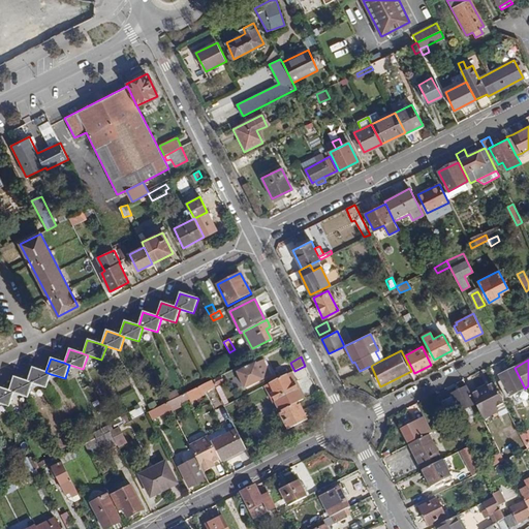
[(262,361),(255,364),(258,372),(267,369),(262,361)]
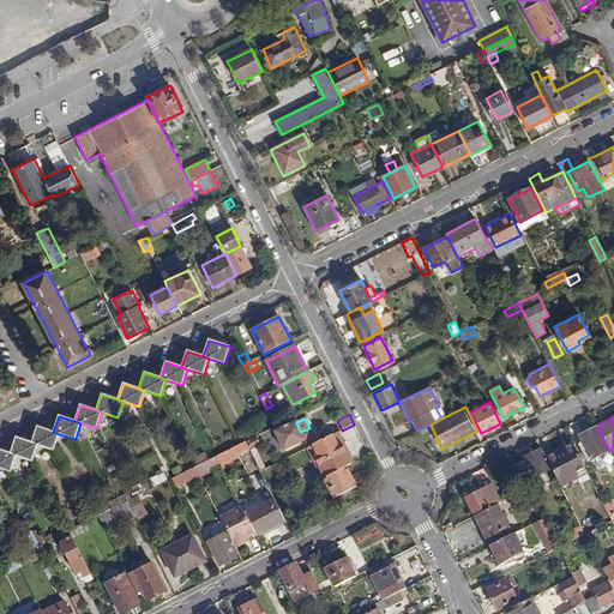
[(264,421),(257,426),(260,434),(269,429),(264,421)]
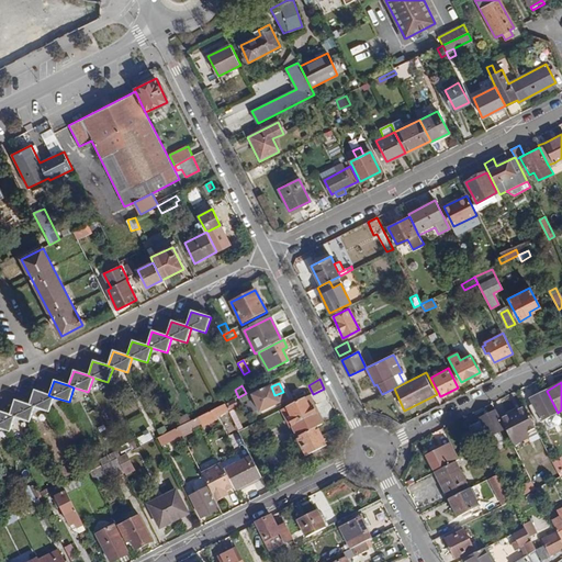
[(274,395),(271,386),(253,395),(260,412),(279,403),(274,395)]
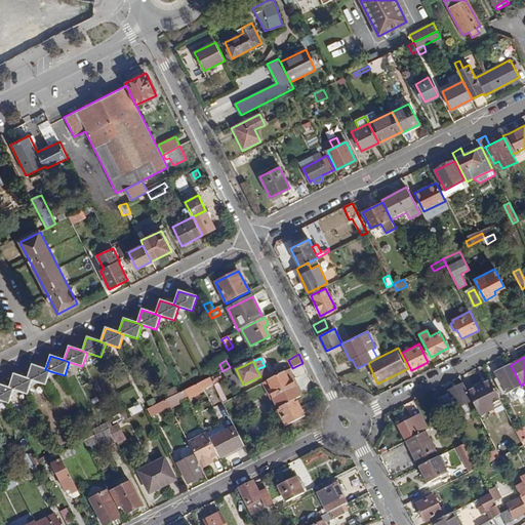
[(201,373),(205,379),(210,377),(219,372),(223,371),(219,364),(201,373)]
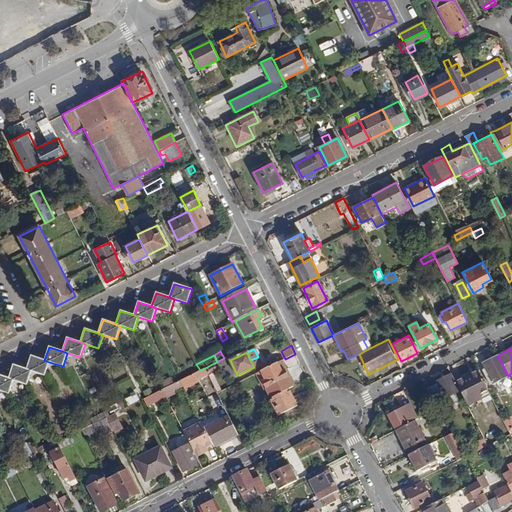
[(31,356),(26,369),(31,371),(45,375),(49,362),(44,360),(31,356)]
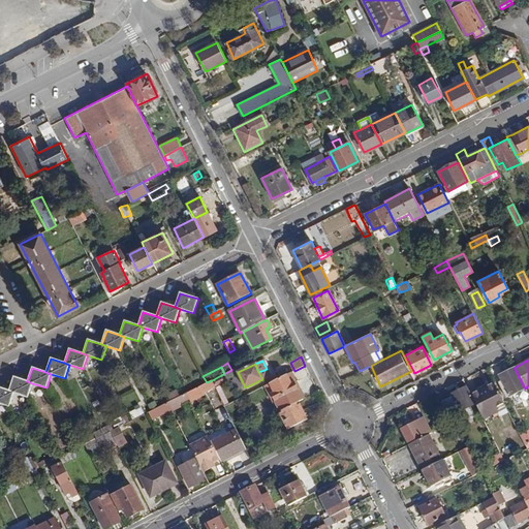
[(504,399),(525,389),(515,368),(498,376),(500,381),(497,383),(504,399)]
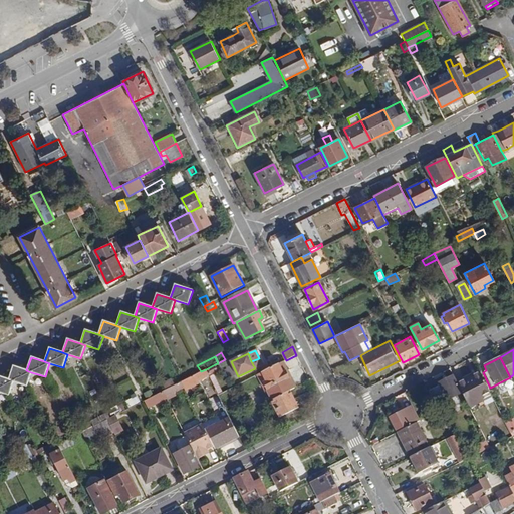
[(259,358),(251,361),(255,368),(262,365),(259,358)]
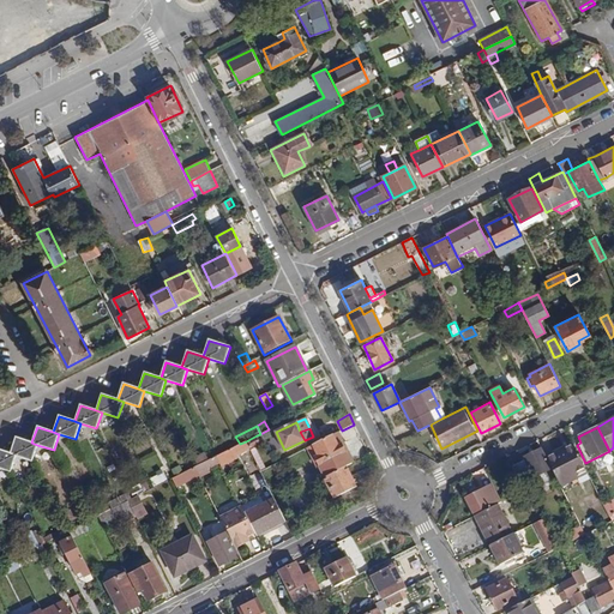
[(338,432),(332,435),(338,446),(342,444),(344,444),(338,432)]
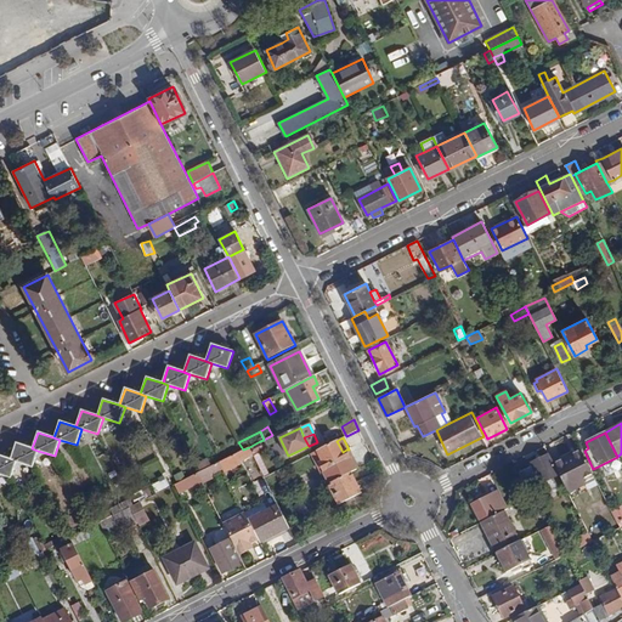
[(264,450),(260,441),(249,447),(252,451),(253,454),(264,450)]
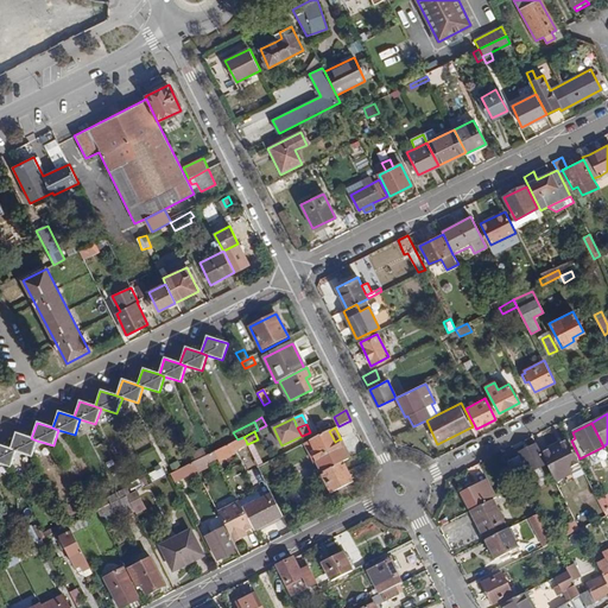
[(311,441),(316,451),(311,454),(322,473),(342,462),(348,458),(339,439),(335,442),(329,431),(311,441)]
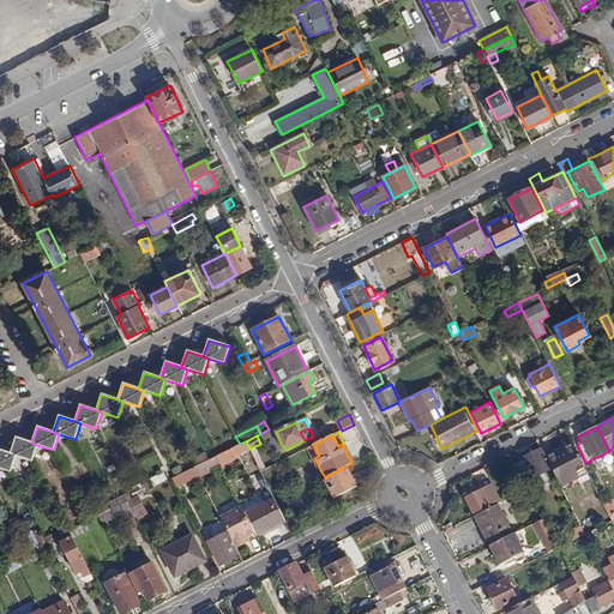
[(16,438),(11,453),(17,456),(32,461),(37,445),(31,443),(16,438)]
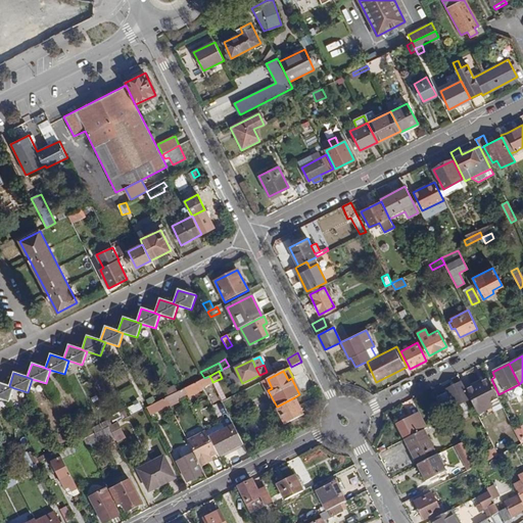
[(209,376),(204,378),(193,384),(195,387),(211,379),(209,376)]
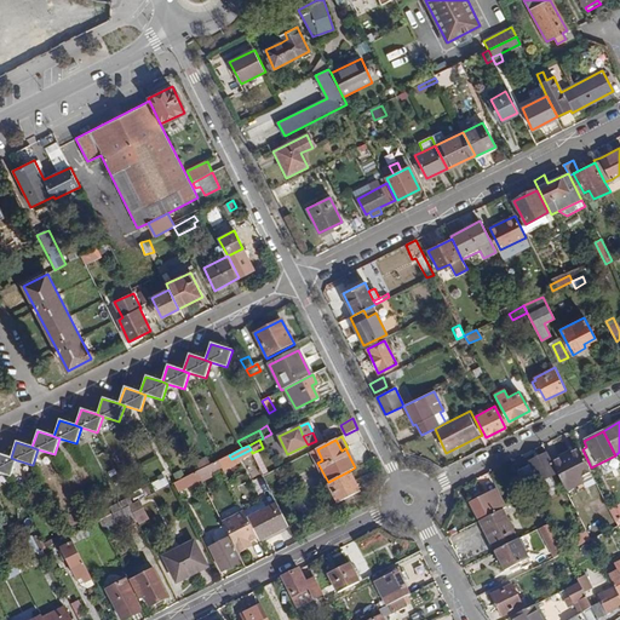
[(551,461),(562,482),(567,491),(593,477),(578,447),(551,461)]
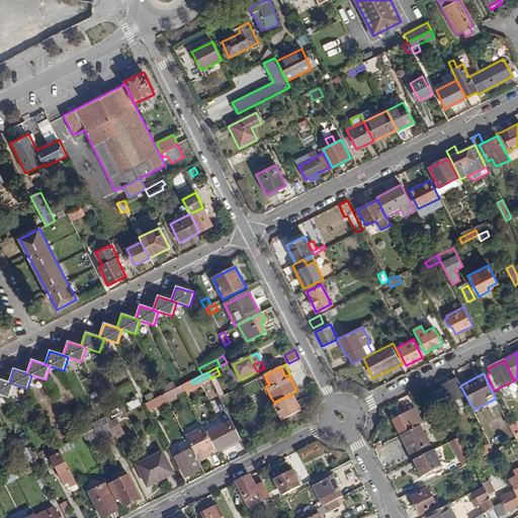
[(265,386),(269,384),(265,375),(260,377),(265,386)]
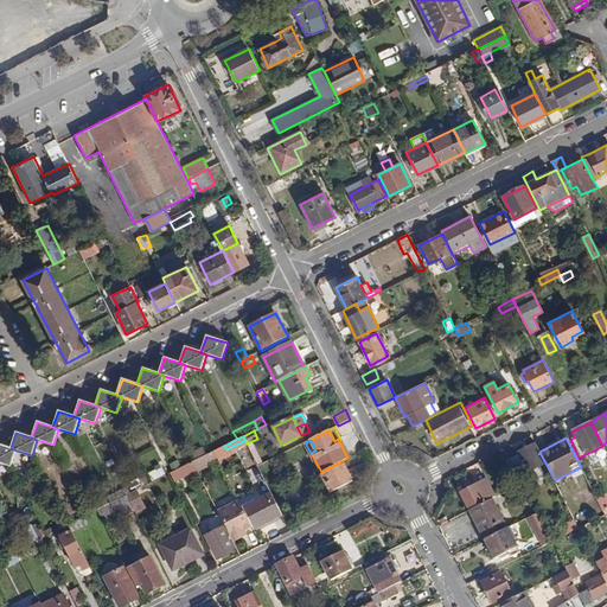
[(537,478),(550,472),(540,452),(535,443),(516,453),(517,455),(505,462),(515,479),(534,471),(537,478)]
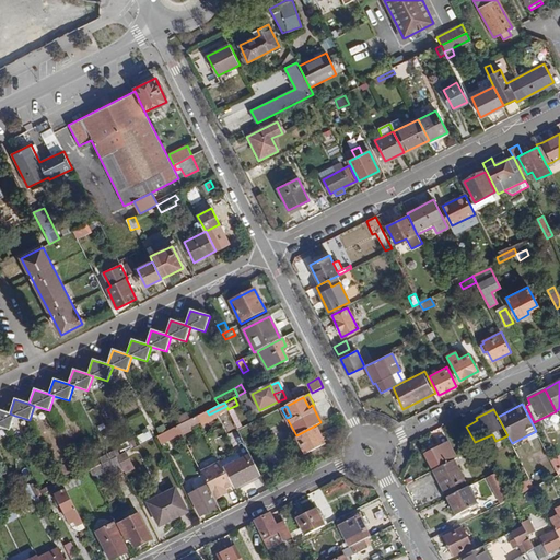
[(0,410),(0,427),(10,430),(15,416),(10,413),(0,410)]
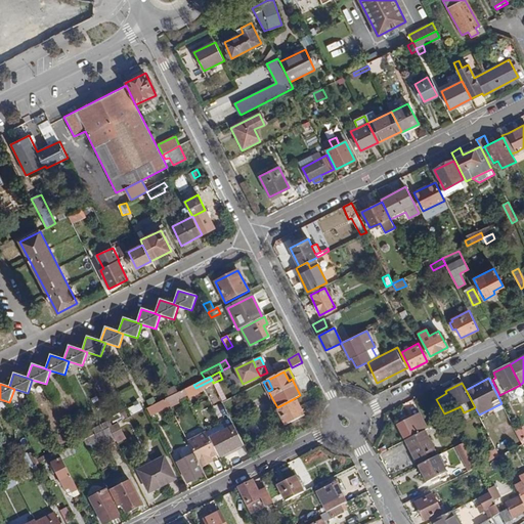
[(27,395),(19,399),(22,404),(30,400),(27,395)]
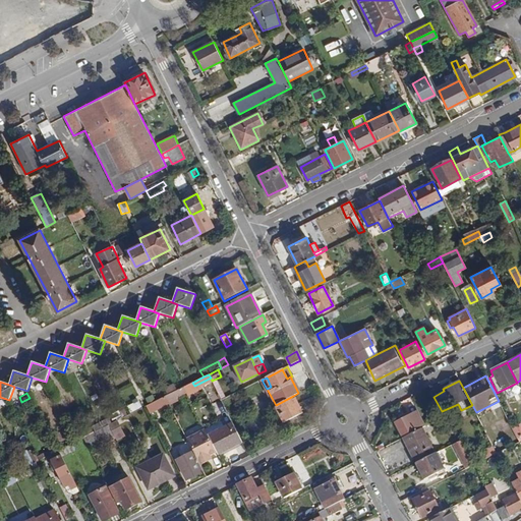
[(302,413),(293,396),(276,405),(284,422),(302,413)]
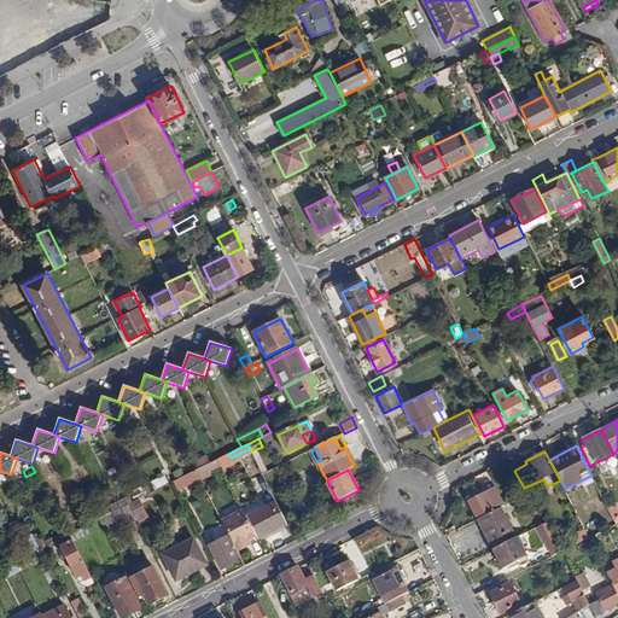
[(262,474),(251,481),(256,490),(268,485),(262,474)]
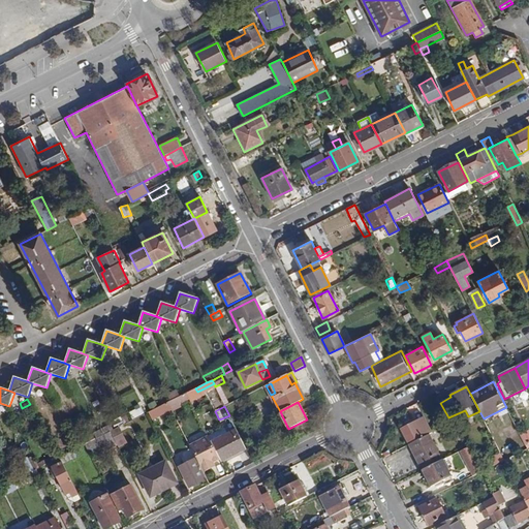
[(143,409),(137,412),(135,409),(128,412),(132,421),(145,414),(143,409)]
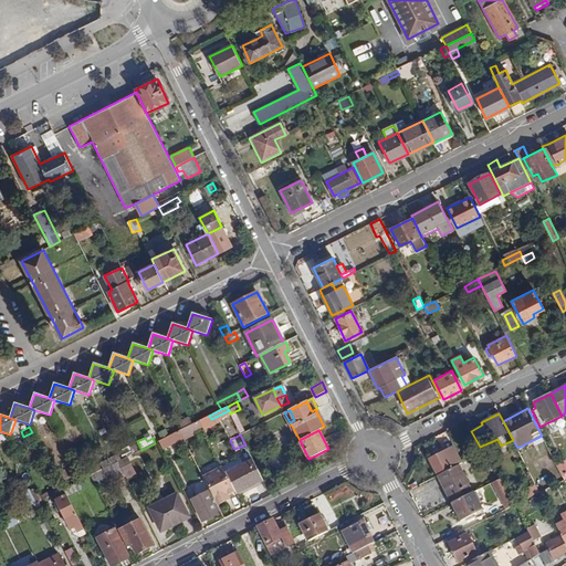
[(480,454),(484,461),(491,458),(488,451),(480,454)]
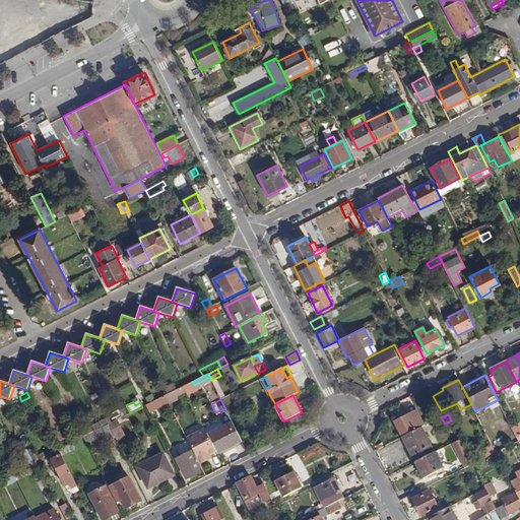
[(395,421),(402,437),(414,431),(407,415),(395,421)]
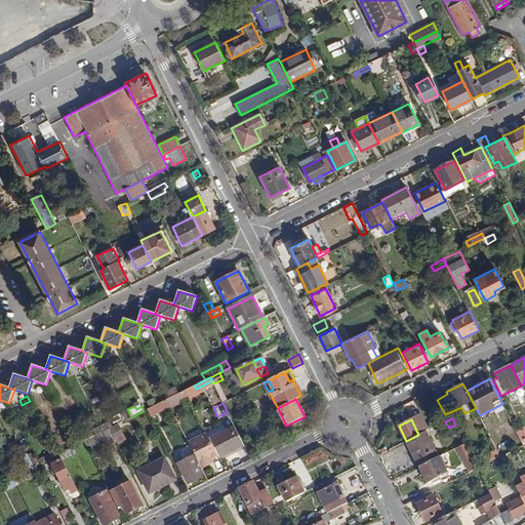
[(110,420),(92,430),(95,436),(110,428),(113,427),(110,420)]
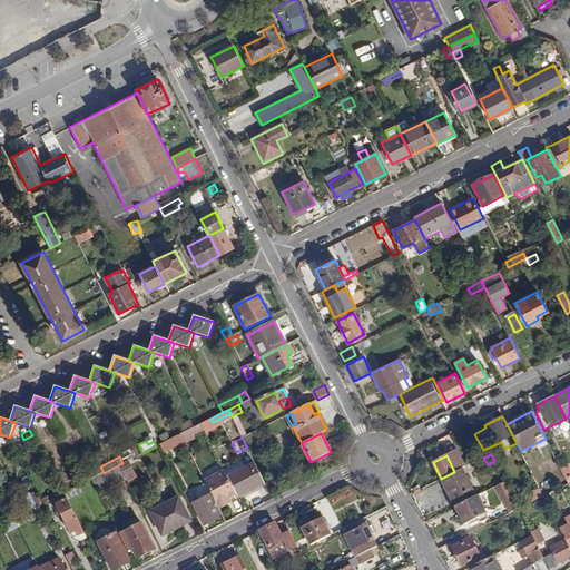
[(194,503),(205,524),(223,516),(219,508),(219,507),(205,480),(195,461),(192,463),(208,497),(194,503)]
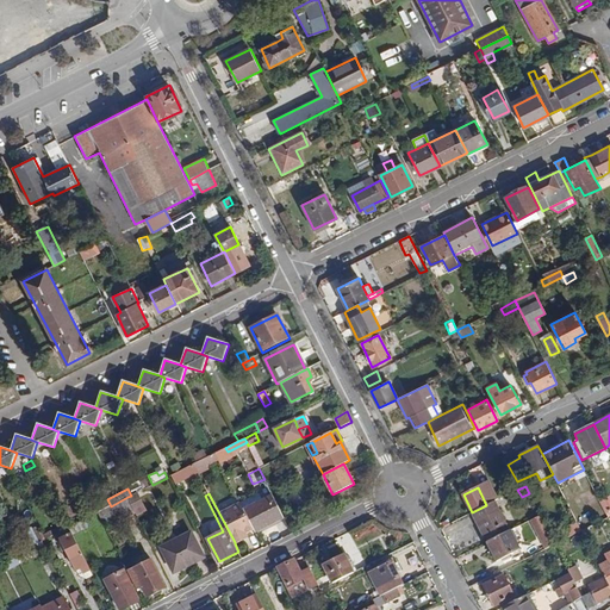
[(275,499),(273,495),(243,510),(254,529),(255,533),(285,517),(275,499)]
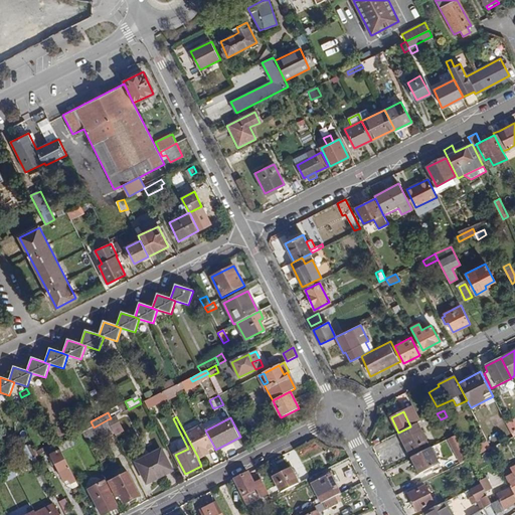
[(513,437),(514,436),(514,417),(506,422),(513,437)]
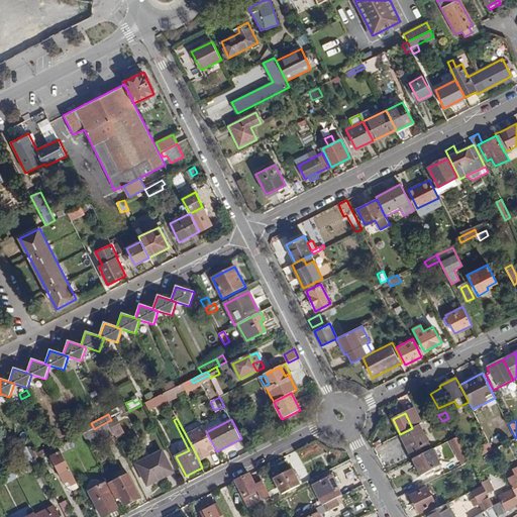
[(114,434),(108,421),(94,429),(83,434),(86,440),(98,434),(101,440),(114,434)]
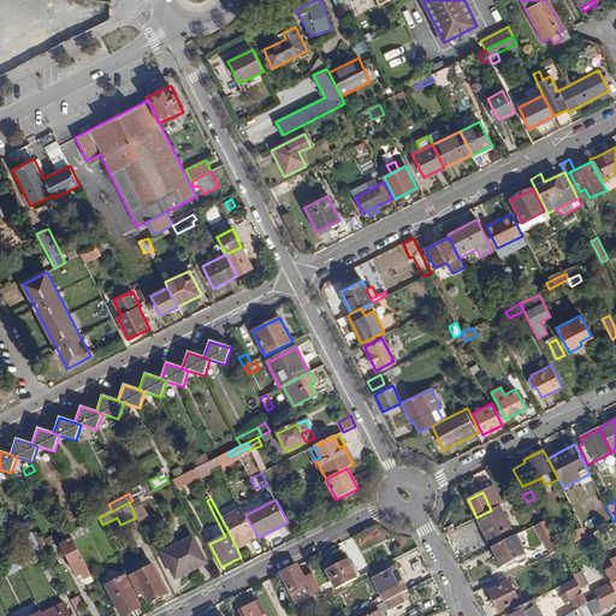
[(99,517),(112,511),(108,504),(107,503),(87,515),(90,522),(99,517)]
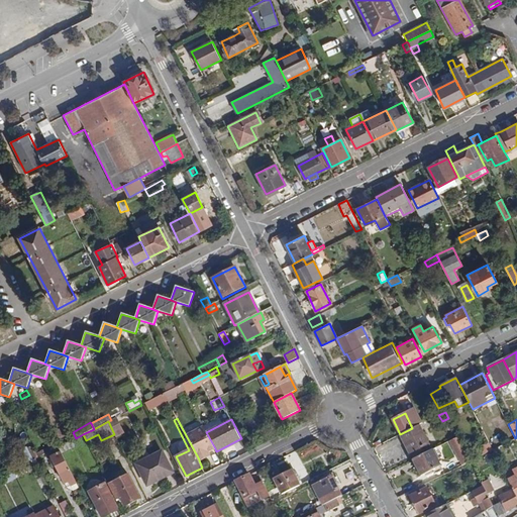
[(412,428),(400,434),(409,453),(428,443),(419,425),(412,428)]
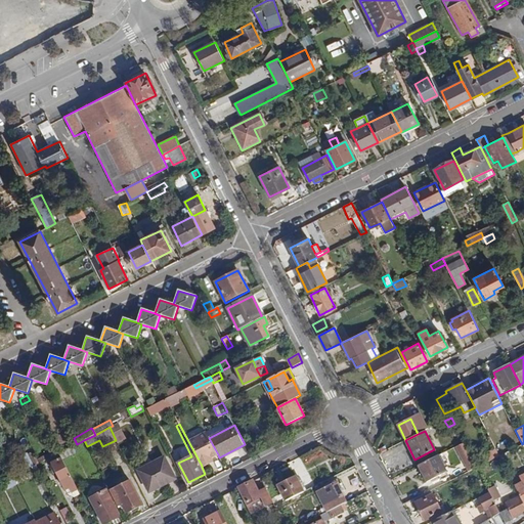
[(188,441),(202,466),(213,461),(212,459),(218,454),(209,438),(207,433),(188,441)]
